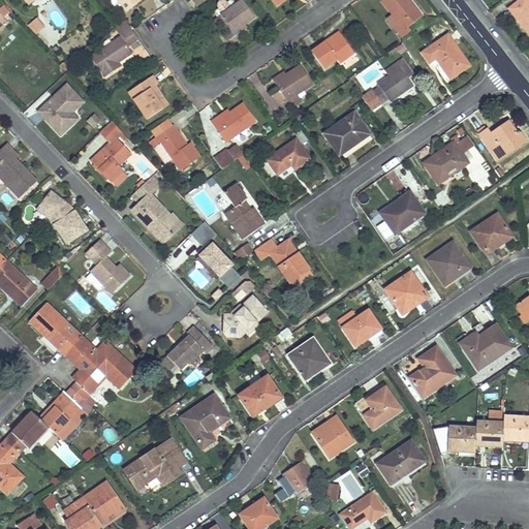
[(118,0),(127,12),(143,0),(118,0)]
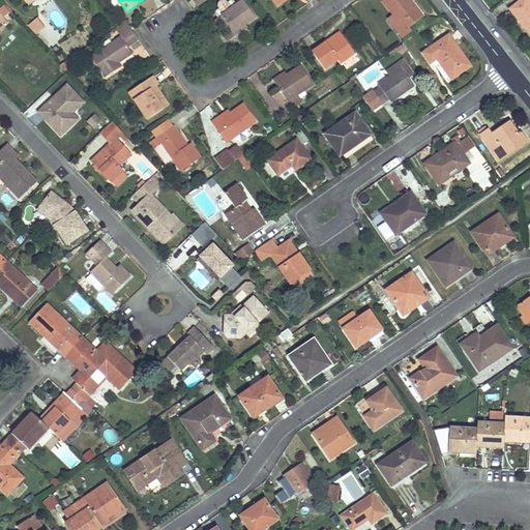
[(423,17),(410,0),(382,0),(396,19),(391,22),(401,34),(423,17)]
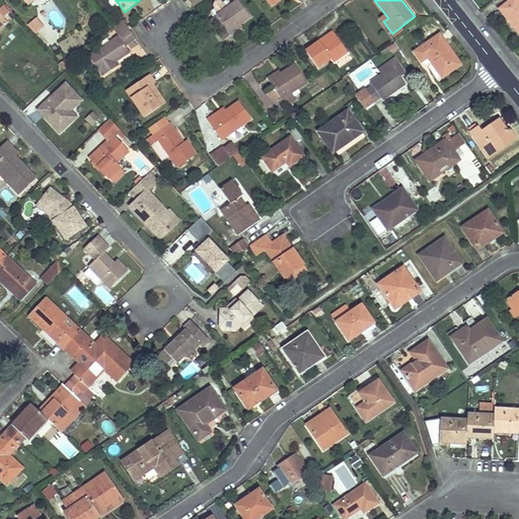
[(518,0),(511,0),(508,2),(509,2),(512,7),(512,8),(504,13),(504,14),(518,33),(518,0)]
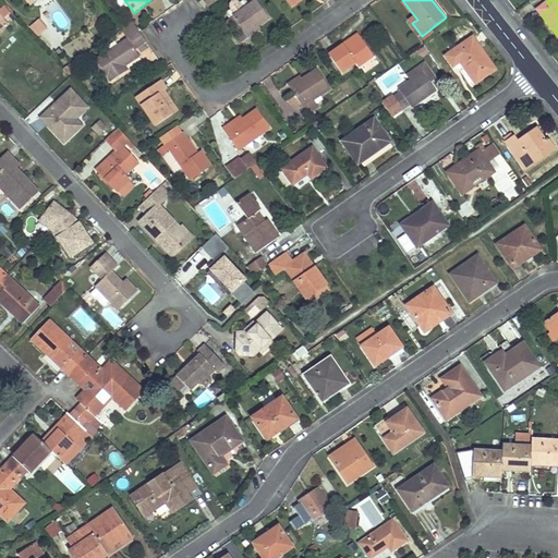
[(259,26),(270,20),(257,1),(226,22),(240,45),(249,38),(246,35),(259,26)]
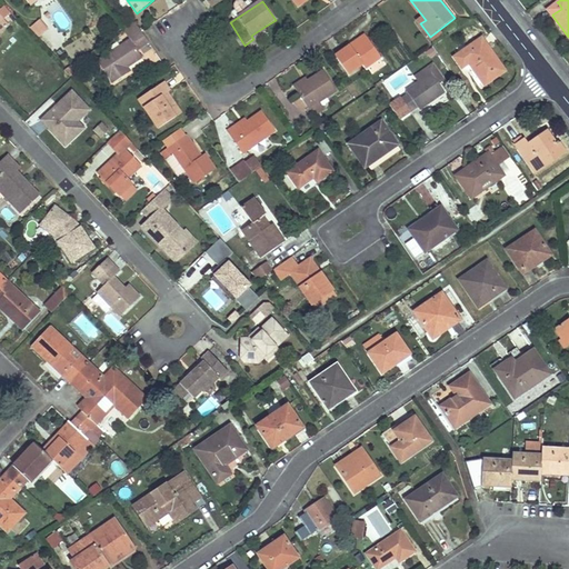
[(552,15),(561,9),(561,8),(558,2),(557,2),(548,10),(552,16),(552,15)]
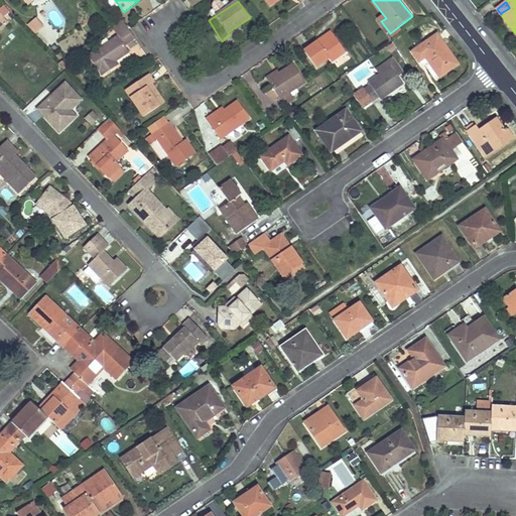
[(33,30),(41,24),(36,18),(28,25),(33,30)]
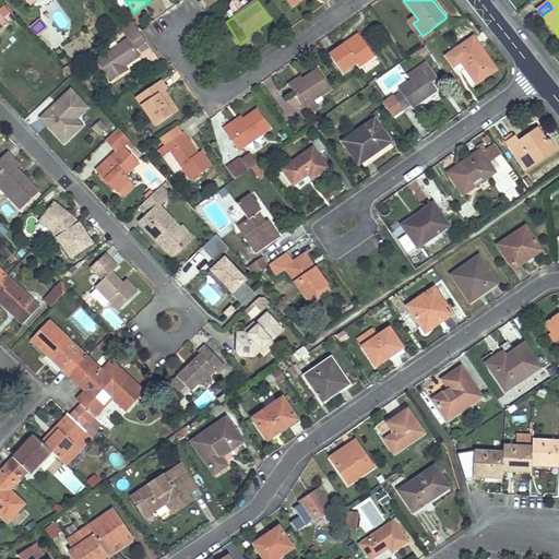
[(144,38),(140,31),(133,22),(126,27),(137,43),(144,38)]
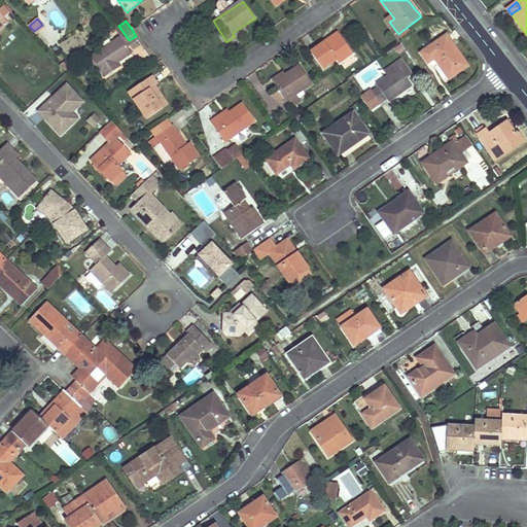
[(44,27),(42,25),(34,31),(35,32),(36,34),(44,27)]
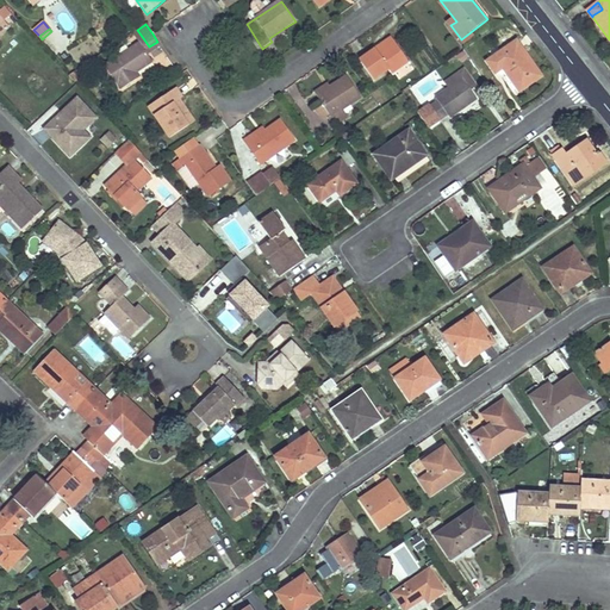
[(272,42),(286,32),(284,29),(269,38),(272,42)]
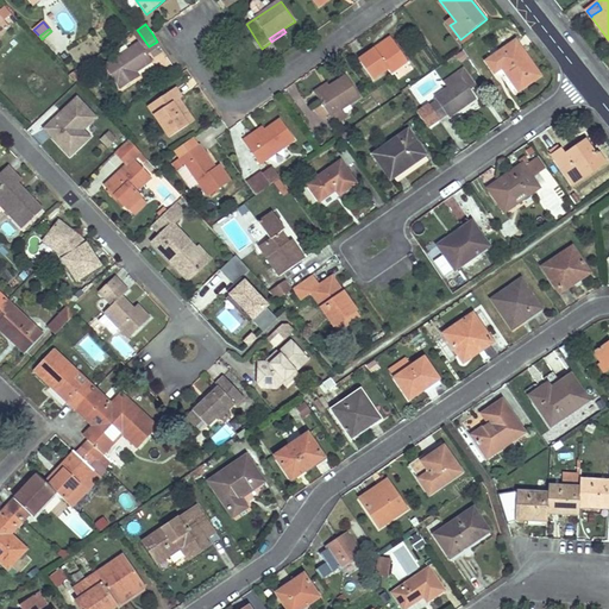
[(149,46),(137,30),(135,31),(133,32),(139,42),(145,50),(145,49),(148,48),(149,46)]
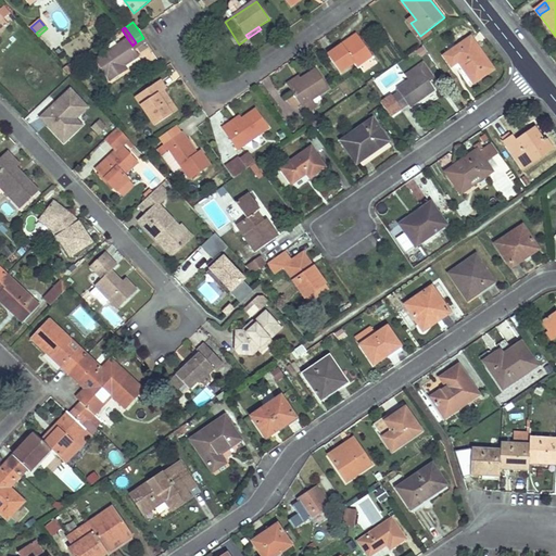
[(345,48),(361,37),(357,34),(356,33),(342,45),(344,48),(345,48)]
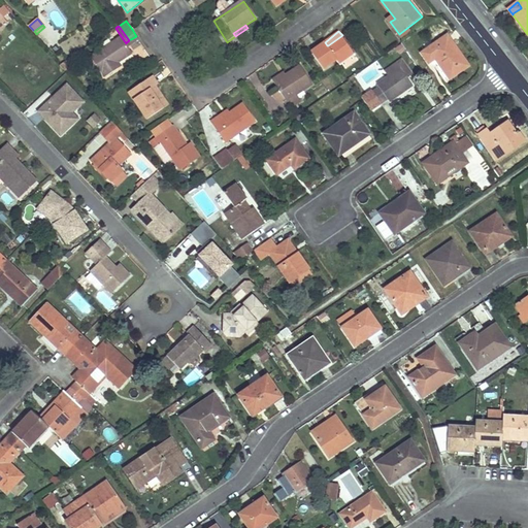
[(354,53),(342,35),(328,45),(327,45),(325,42),(311,51),(324,69),(337,59),(339,63),(341,62),(354,53)]
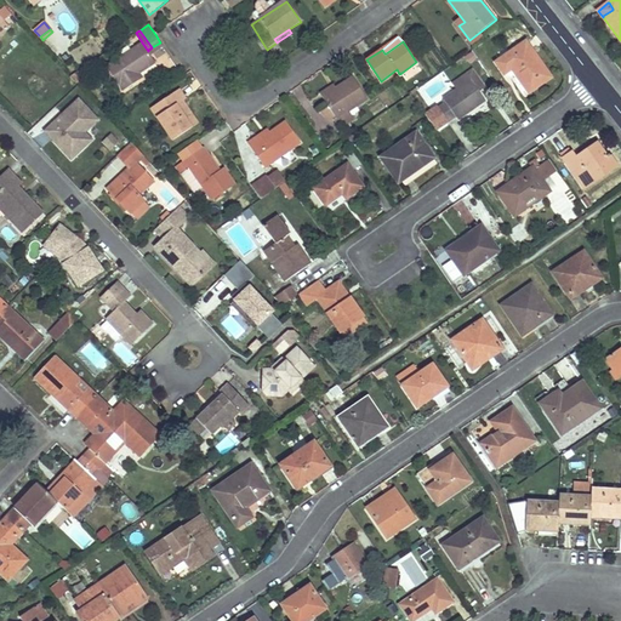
[(551,78),(528,41),(496,62),(505,74),(513,68),(529,93),(551,78)]
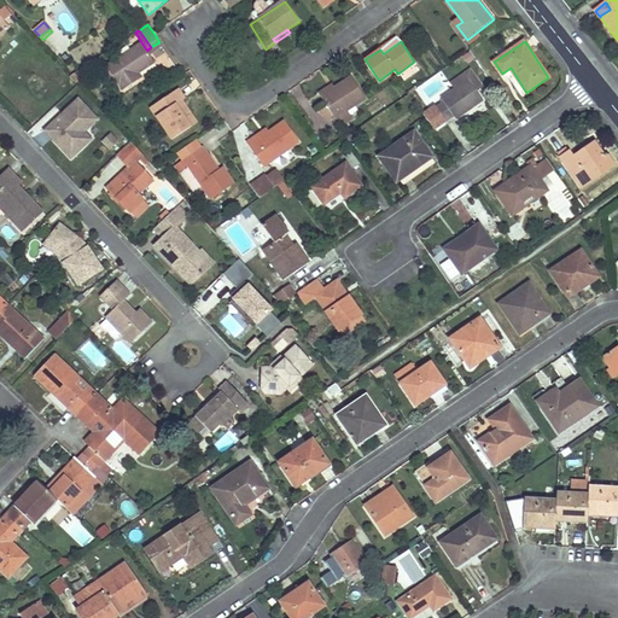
[(155,62),(147,51),(141,42),(106,66),(118,85),(121,83),(124,89),(139,80),(139,79),(135,74),(138,71),(139,71),(155,62)]
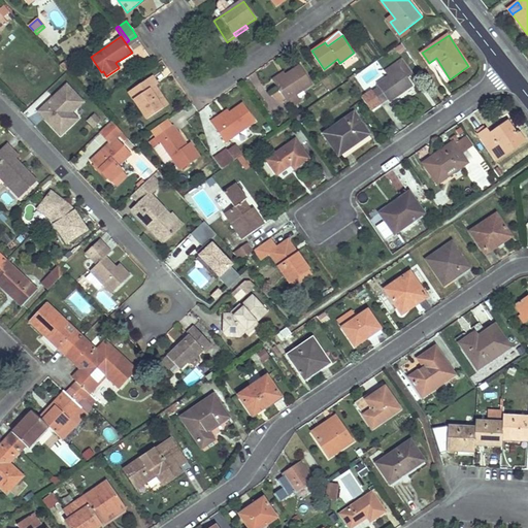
[(414,73),(403,59),(388,70),(388,71),(391,74),(401,67),(407,77),(414,73)]
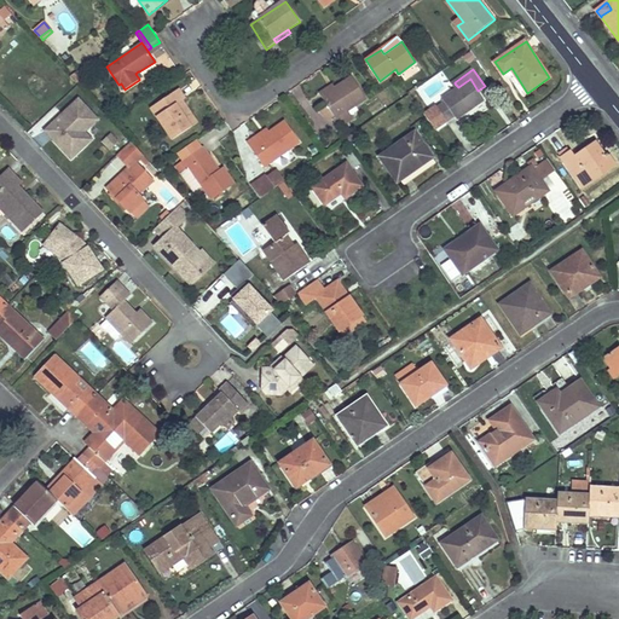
[(86,79),(80,70),(70,76),(77,84),(86,79)]
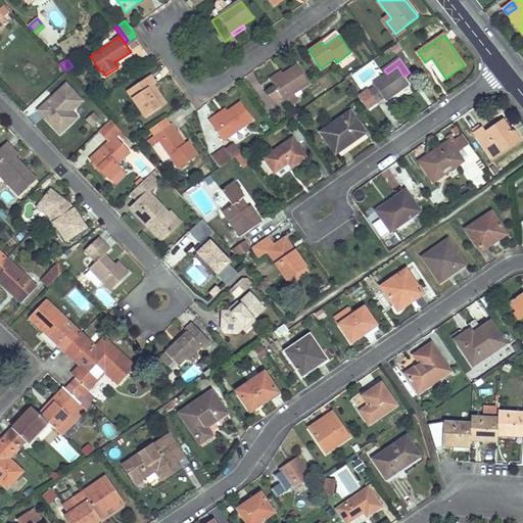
[(294,93),(310,83),(297,64),(283,74),(272,81),(277,90),(283,100),(281,101),(285,107),(298,99),(294,93)]
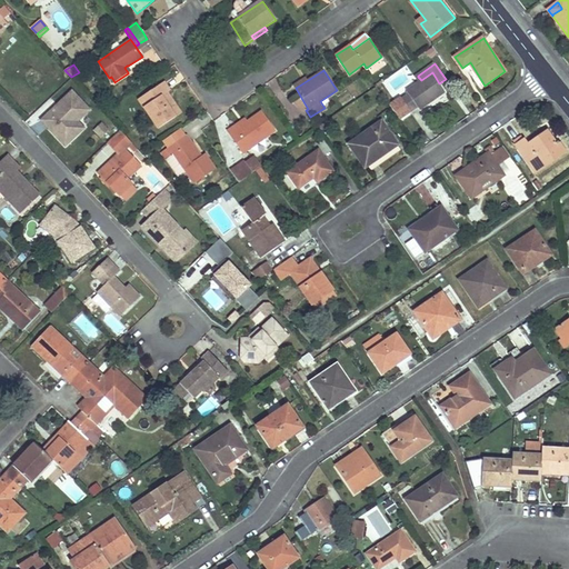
[(446,92),(439,83),(432,72),(421,80),(407,90),(409,93),(418,106),(418,107),(420,109),(446,92)]
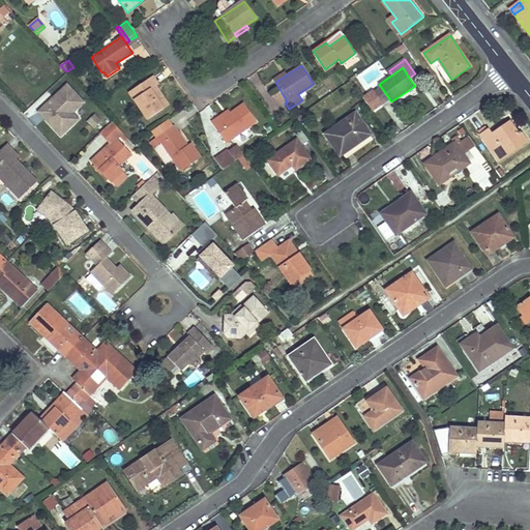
[(275,82),(287,75),(287,74),(285,71),(273,79),(274,82),(275,82)]
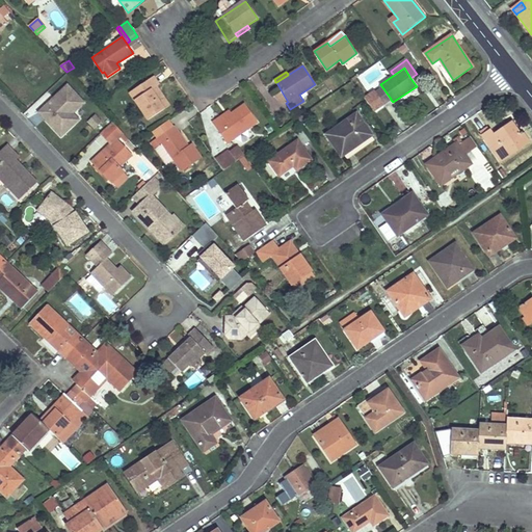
[(157,85),(159,83),(155,76),(144,82),(149,90),(152,88),(156,96),(157,97),(162,94),(163,94),(157,85)]
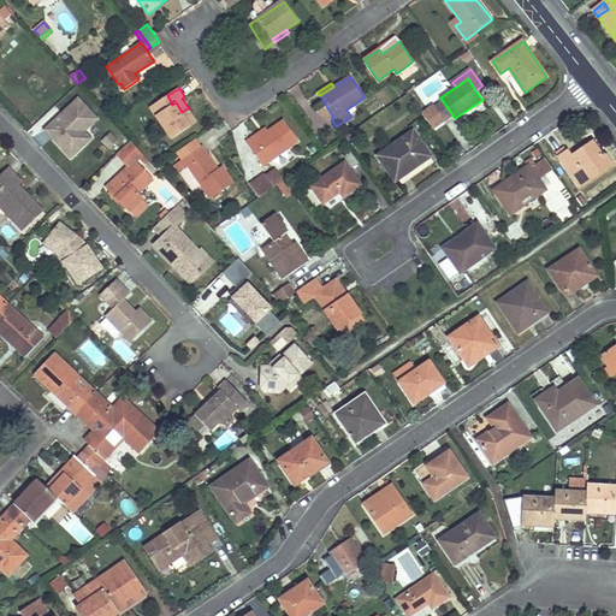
[(196,122),(189,108),(188,108),(182,112),(181,111),(176,102),(172,105),(167,95),(150,106),(159,118),(166,130),(172,138),(196,122)]
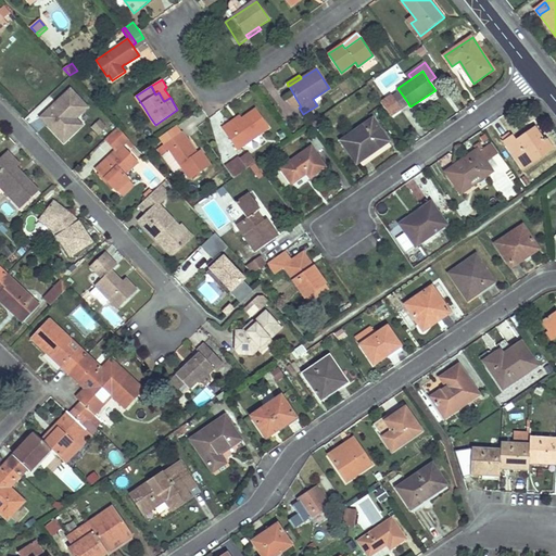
[(40,117),(63,142),(73,134),(73,121),(75,118),(87,108),(70,89),(54,103),(57,105),(54,109),(52,106),(40,117)]
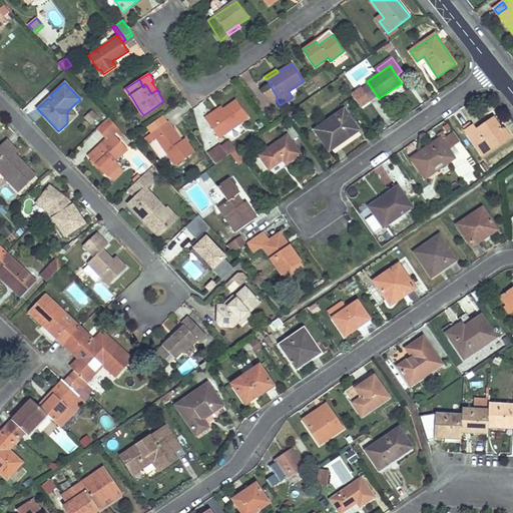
[(377,95),(369,84),(363,88),(371,100),(377,96),(377,95)]
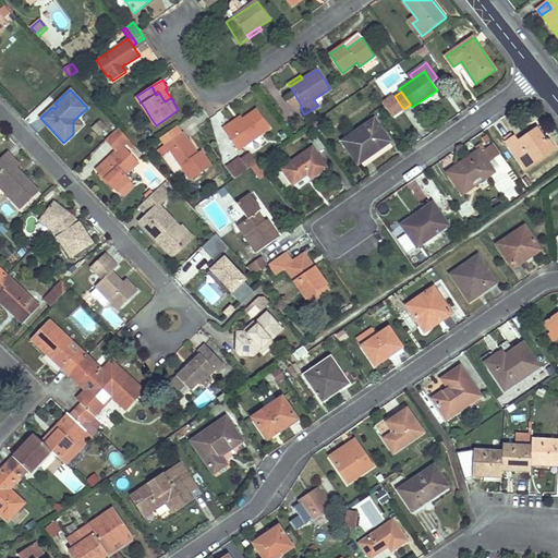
[(302,107),(295,96),(290,99),(291,99),(296,108),(300,108),(302,107)]
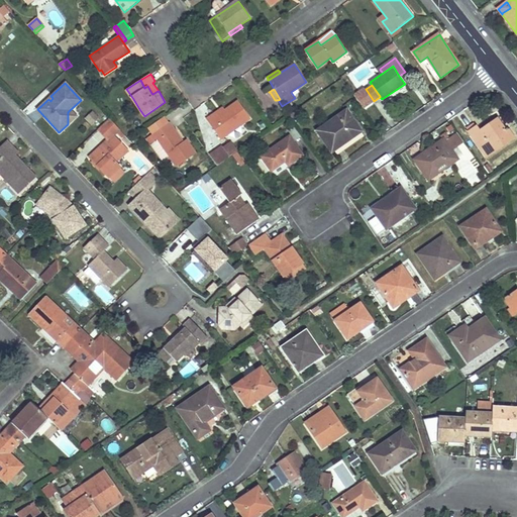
[(251,119),(238,100),(225,109),(215,116),(213,114),(206,118),(221,139),(251,119)]
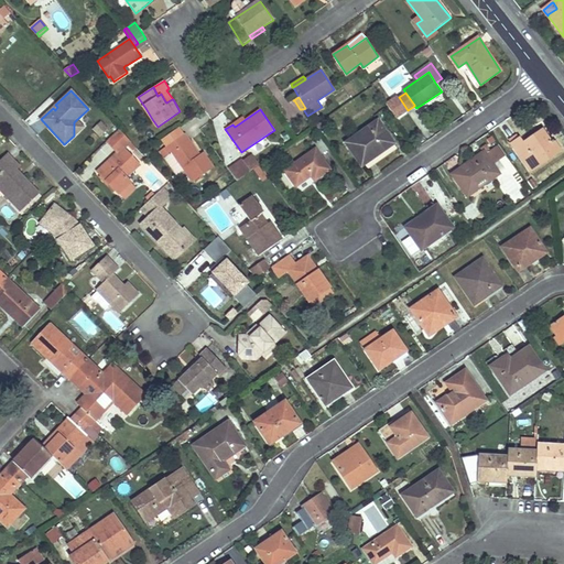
[(246,119),(245,117),(243,117),(232,125),(235,127),(246,119)]
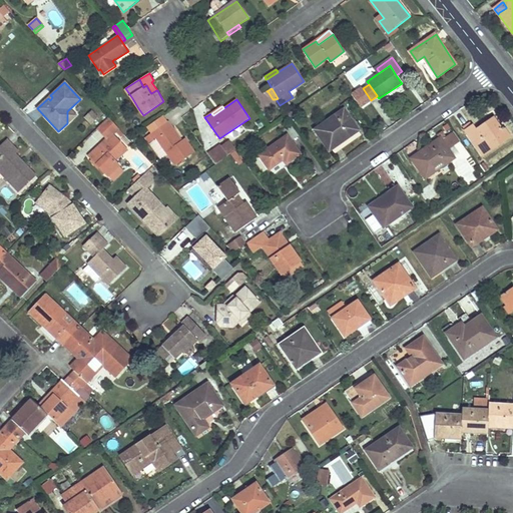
[(329,150),(358,130),(343,109),(314,129),(329,150)]
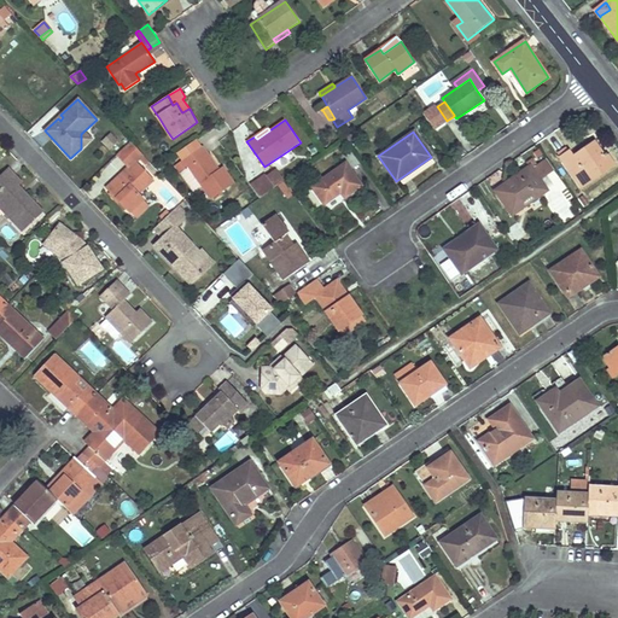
[(110,133),(100,141),(108,151),(118,143),(110,133)]
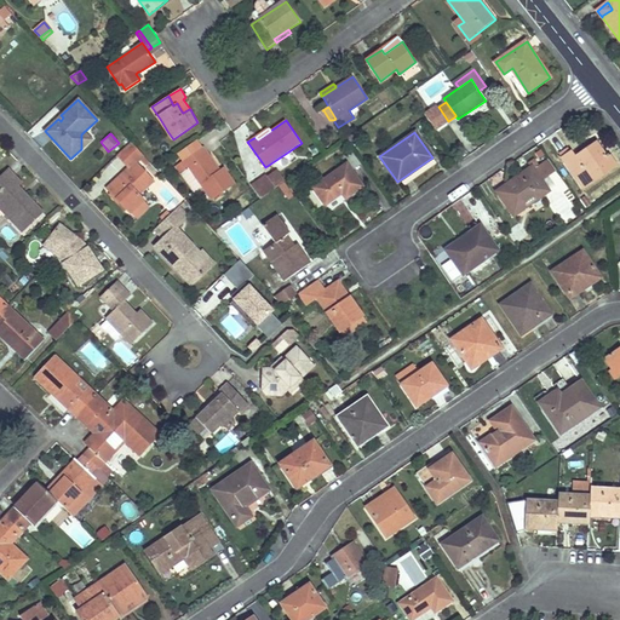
[(138,194),(151,181),(135,161),(143,154),(132,142),(118,156),(128,167),(107,189),(130,213),(143,200),(138,194)]
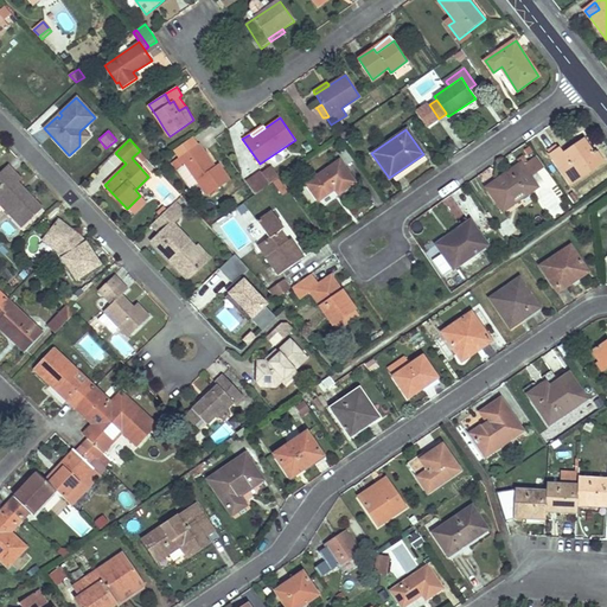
[(570,184),(604,160),(598,151),(594,153),(585,139),(575,145),(563,152),(561,148),(551,154),(570,184)]
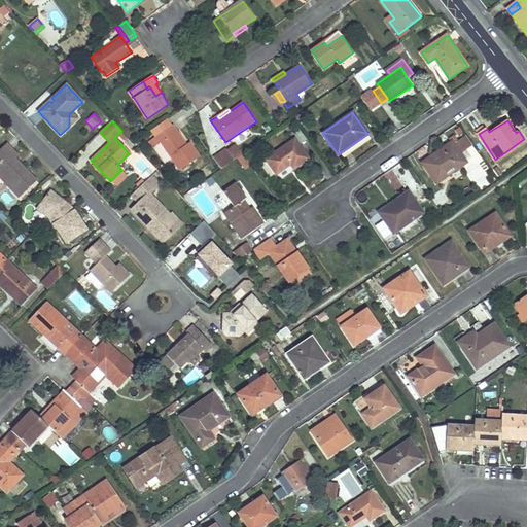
[(184,146),(175,134),(178,132),(174,125),(148,141),(164,164),(173,159),(180,170),(200,156),(189,142),(187,144),(184,146)]
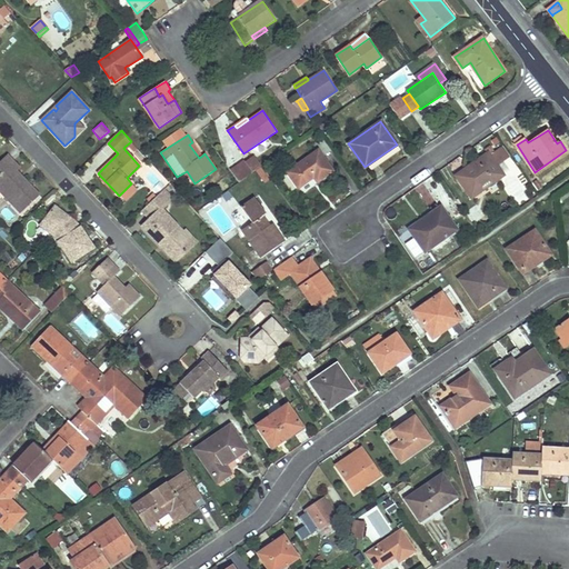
[(517,145),(526,139),(525,139),(523,136),(513,141),(516,145),(517,145)]
